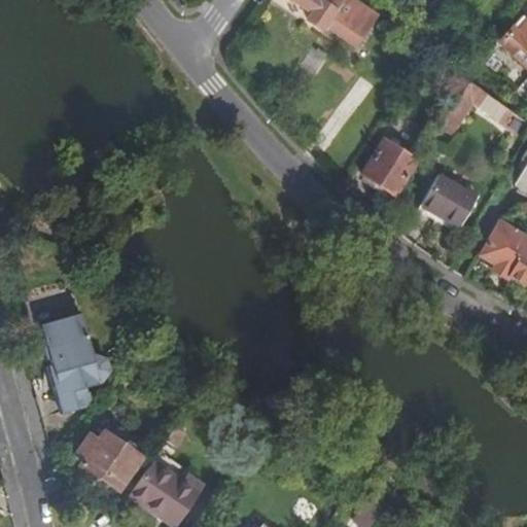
[(324,28),(351,46),(363,29),(349,19),(358,4),(352,0),(330,0),(326,6),(321,2),(322,0),(289,0),(312,16),(308,23),(321,32),(324,28)]
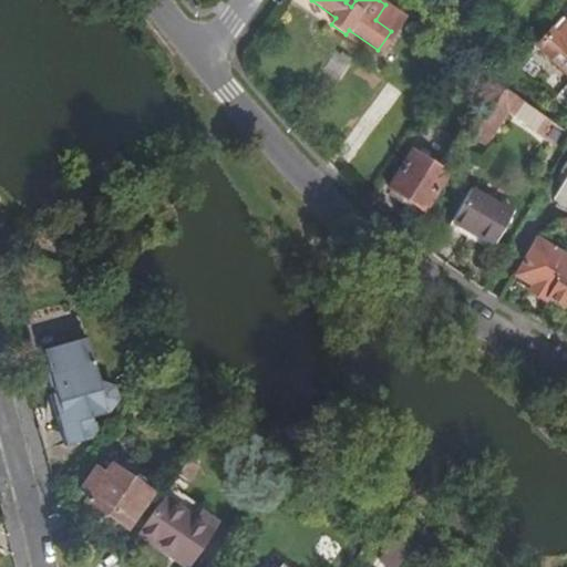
[(406,20),(385,4),(375,20),(391,31),(378,50),(382,53),(406,20)]
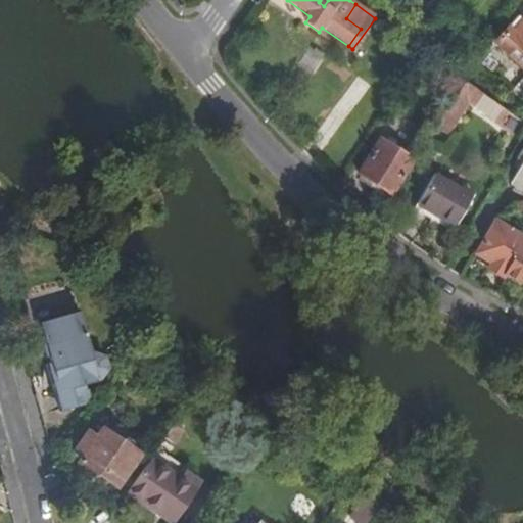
[(510,36),(521,25),(516,19),(505,31),(510,36)]
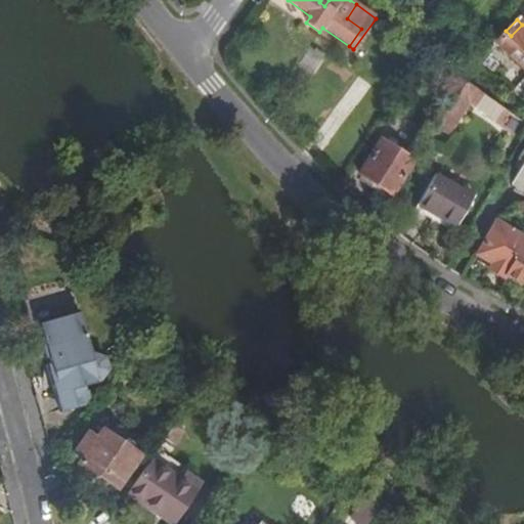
[(523,99),(523,22),(522,25),(511,36),(506,31),(493,43),(523,70),(523,74),(509,89),(523,99)]
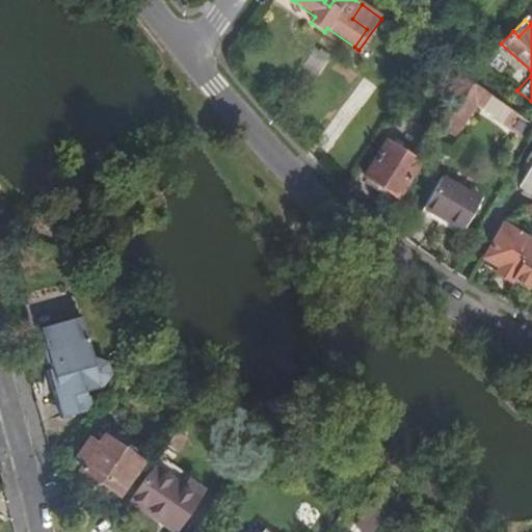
[(469,99),(447,132),(458,140),(479,110),(527,144),(531,134),(531,124),(479,87),(471,100),(469,99)]
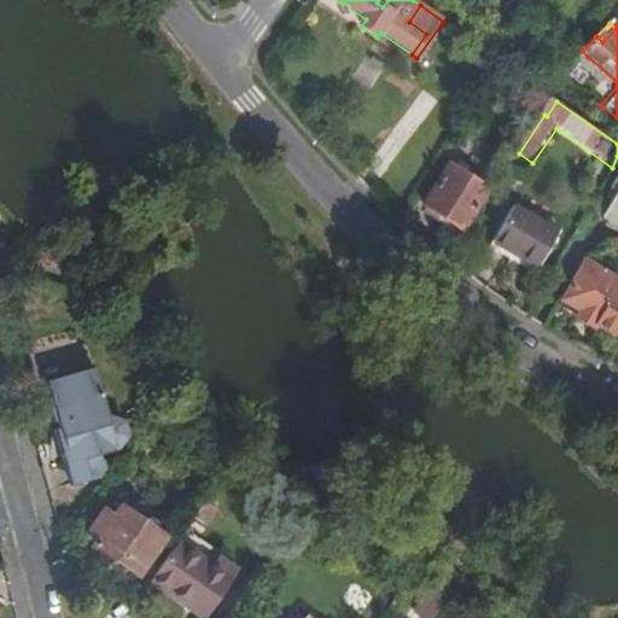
[(424,205),(462,231),(488,191),(450,167),(424,205)]
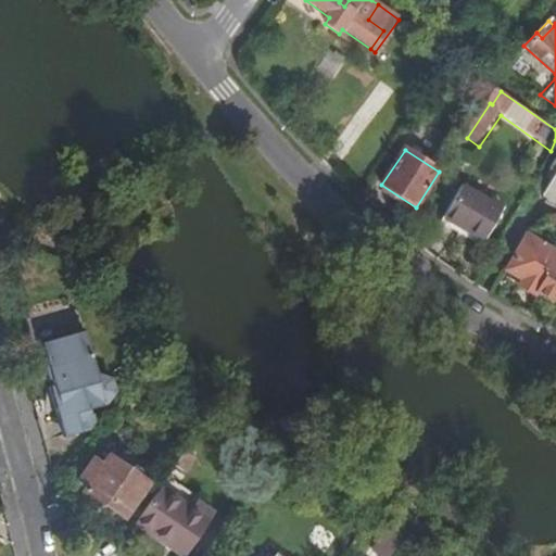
[(555,169),(543,192),(555,200),(555,169)]
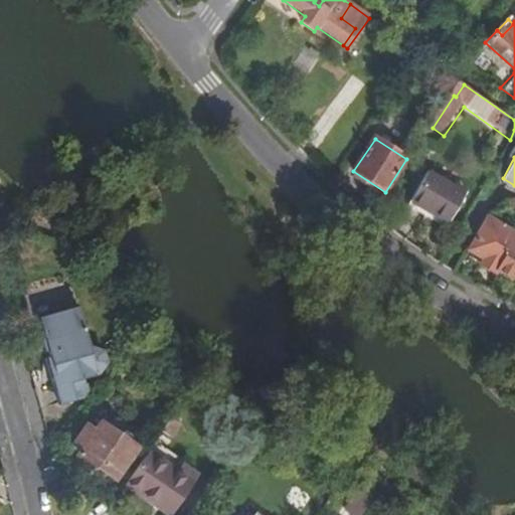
[(408,201),(445,223),(465,189),(428,168),(408,201)]
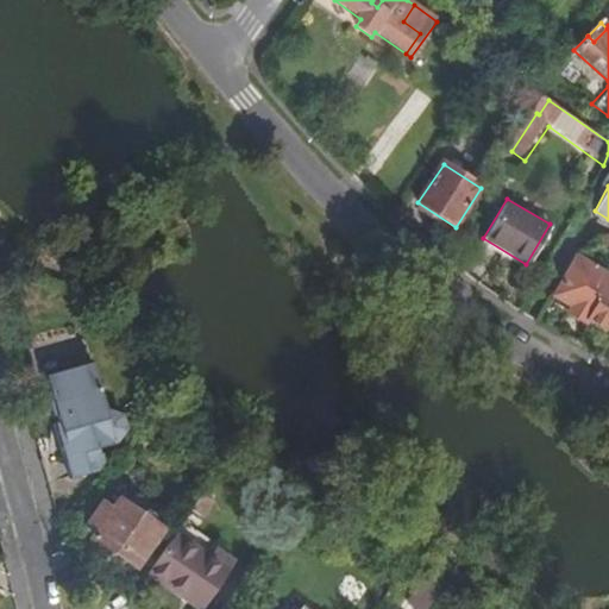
[(608,274),(579,258),(556,300),(572,311),(569,315),(586,326),(589,321),(608,333),(608,331),(608,274)]
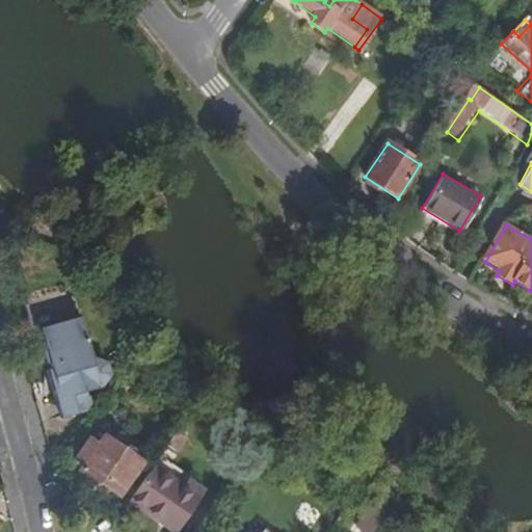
[(59,387),(65,386),(69,397),(101,388),(88,343),(52,355),(56,370),(54,371),(59,387)]
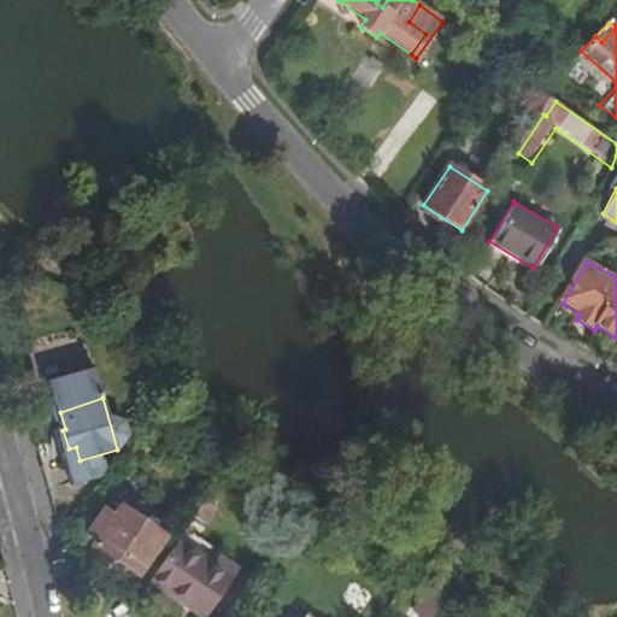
[(206,503),(195,518),(205,526),(217,509),(206,503)]
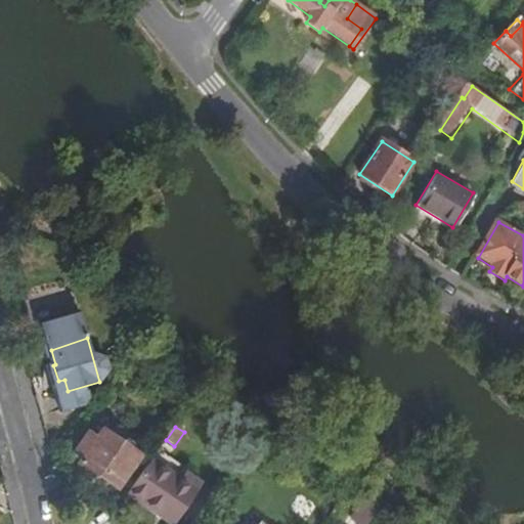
[(103,431),(97,440),(89,435),(78,450),(86,456),(82,464),(117,489),(139,456),(103,431)]
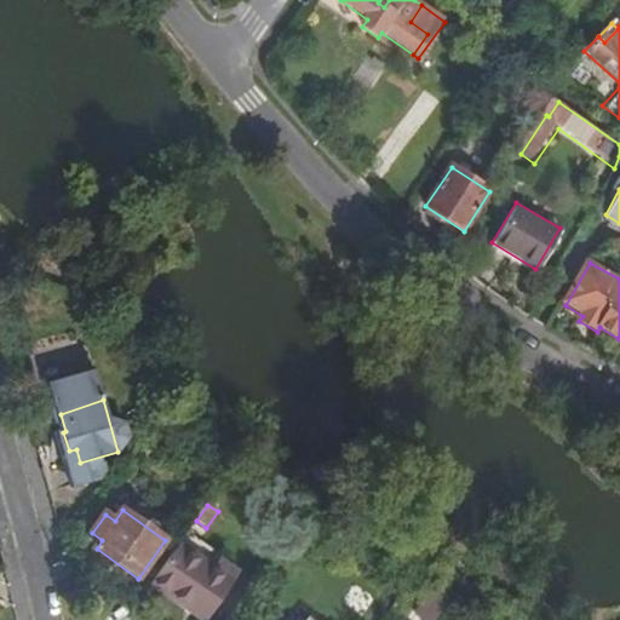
[(179,545),(172,556),(227,593),(234,583),(179,545)]
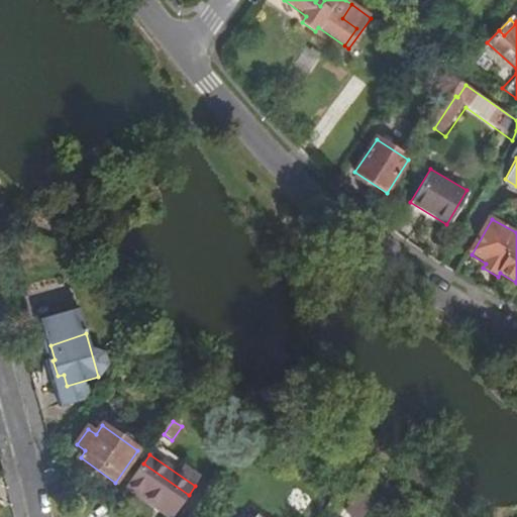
[(143,463),(122,495),(151,516),(153,513),(160,516),(174,516),(189,495),(143,463)]
